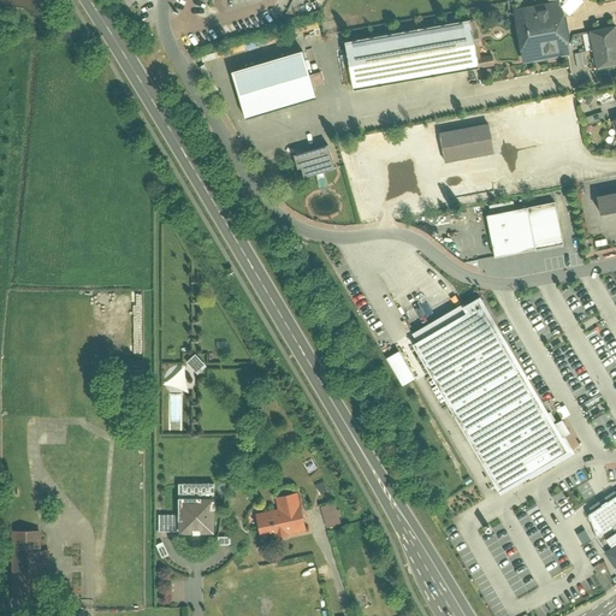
[(561,6),(513,15),(522,67),(570,59),(561,6)]
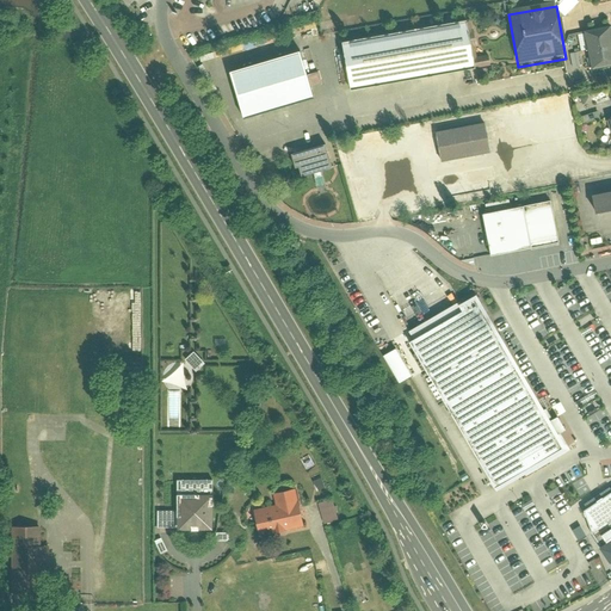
[(466,22),(341,42),(349,88),(473,68),(466,22)]
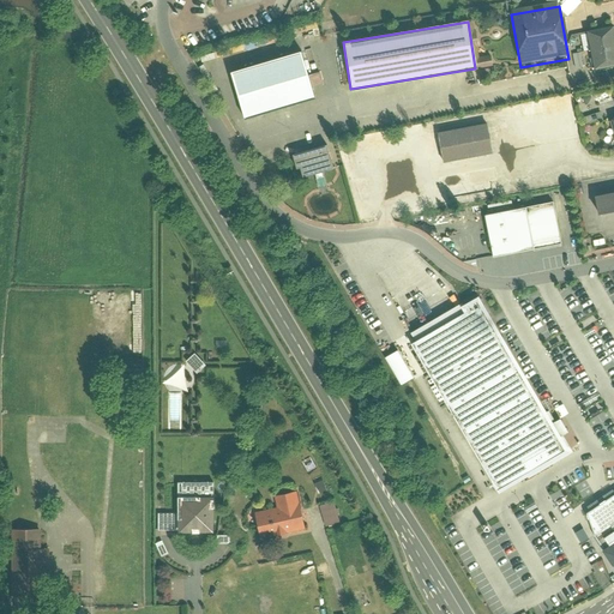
[(613,28),(587,34),(594,72),(613,67),(613,28)]
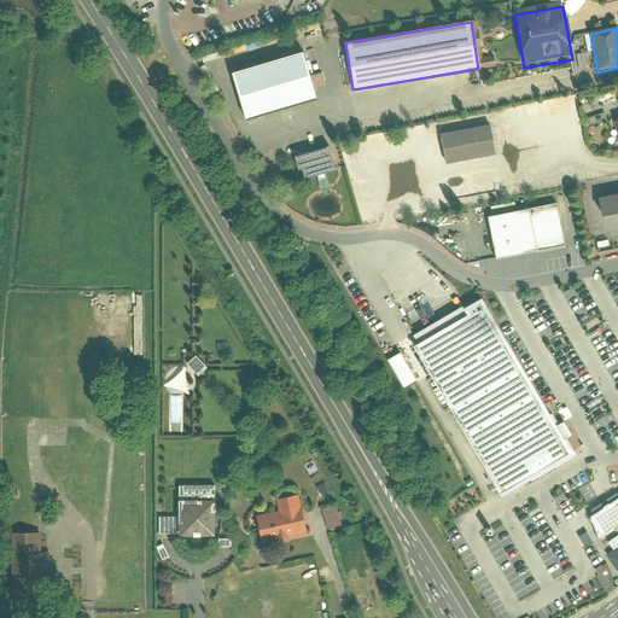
[(301,54),(231,75),(244,122),(315,101),(301,54)]
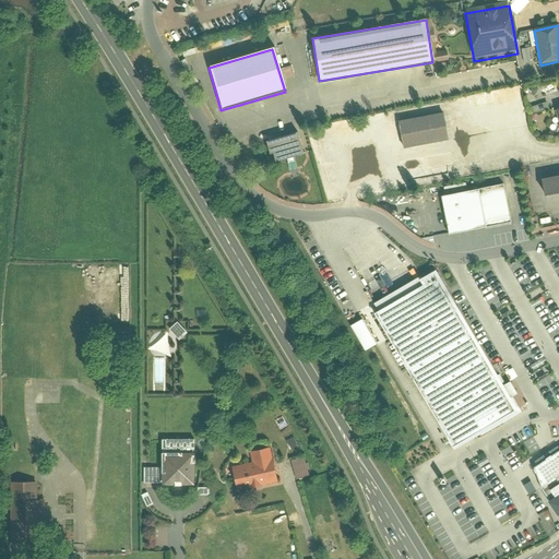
[(405,150),(449,142),(443,116),(401,123),(405,150)]
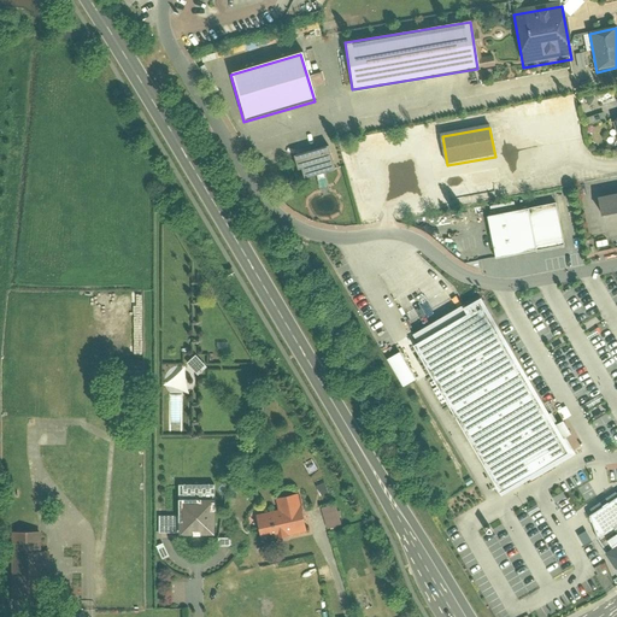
[(329,146),(295,156),(298,166),(304,165),(307,177),(336,169),(329,146)]
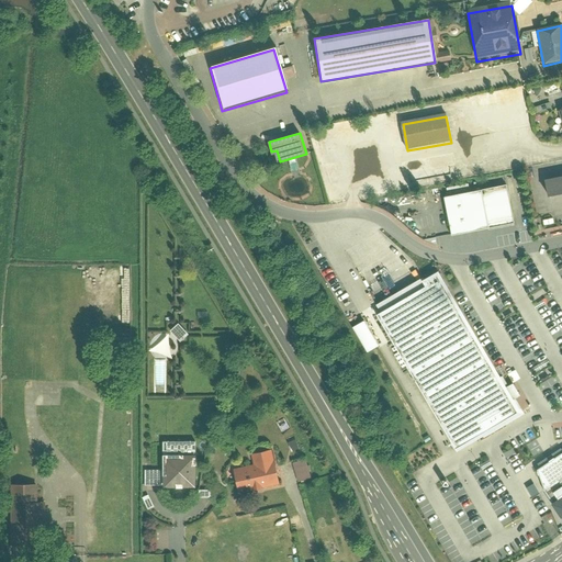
[(561,180),(548,183),(550,199),(561,197),(561,180)]
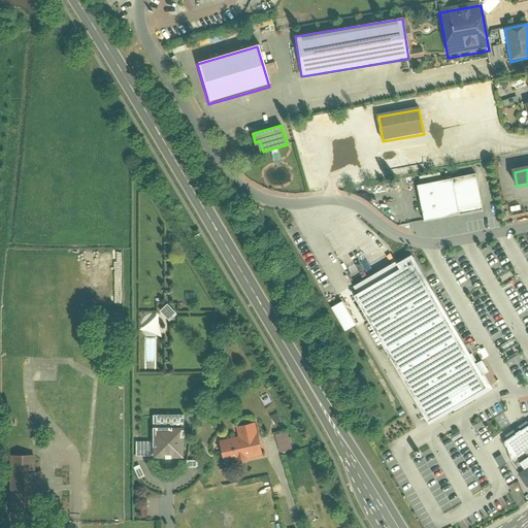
[(422,221),(481,210),(474,175),(416,186),(422,221)]
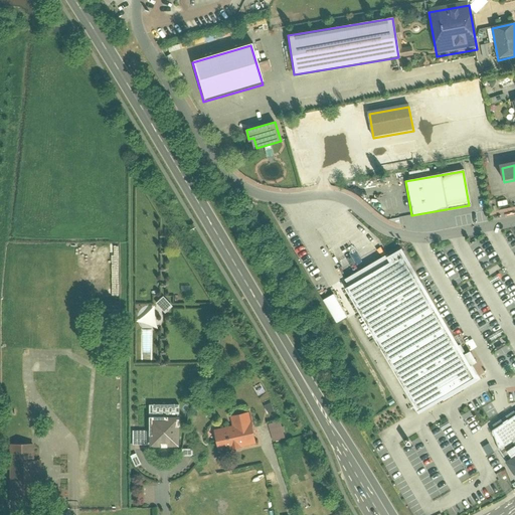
[(397,254),(340,288),(413,412),(471,379),(397,254)]
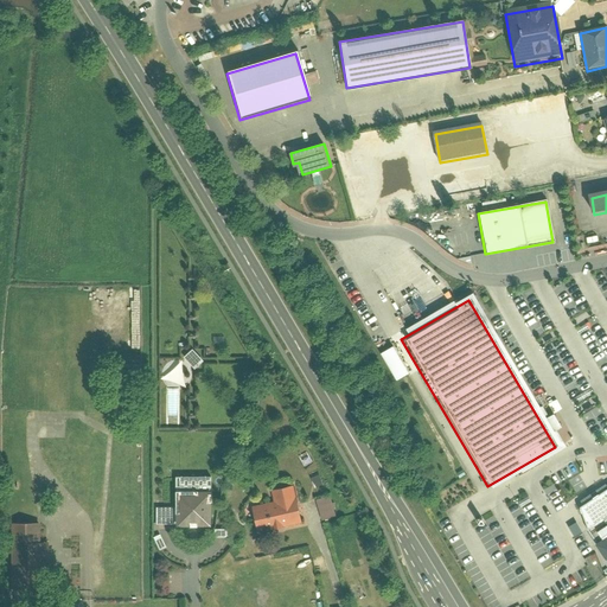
[(391,347),(381,353),(396,379),(407,372),(391,347)]
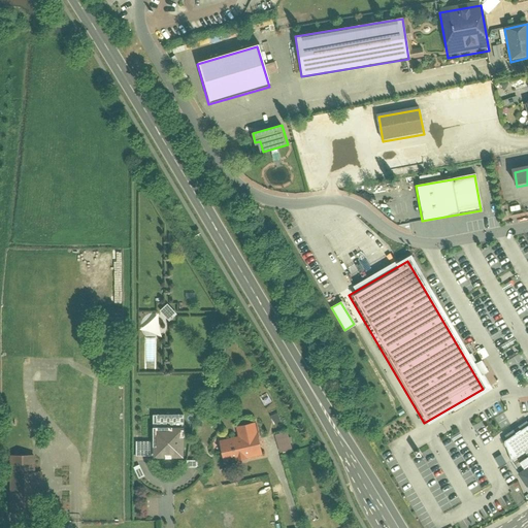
[(167,303),(159,309),(168,321),(176,315),(167,303)]
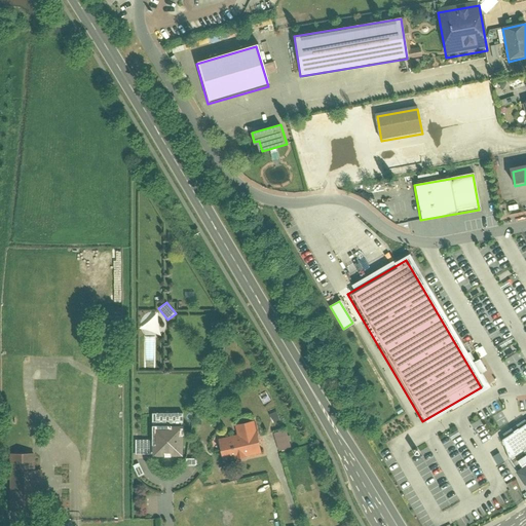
[(146,336),(146,361),(155,361),(155,336),(146,336)]
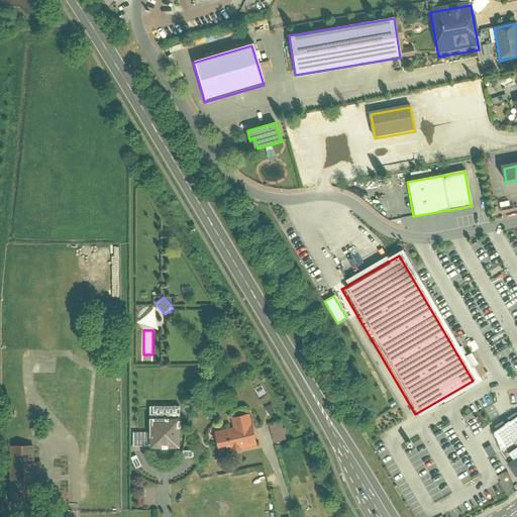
[(234,423),(215,427),(220,448),(257,440),(250,410),(232,414),(234,423)]
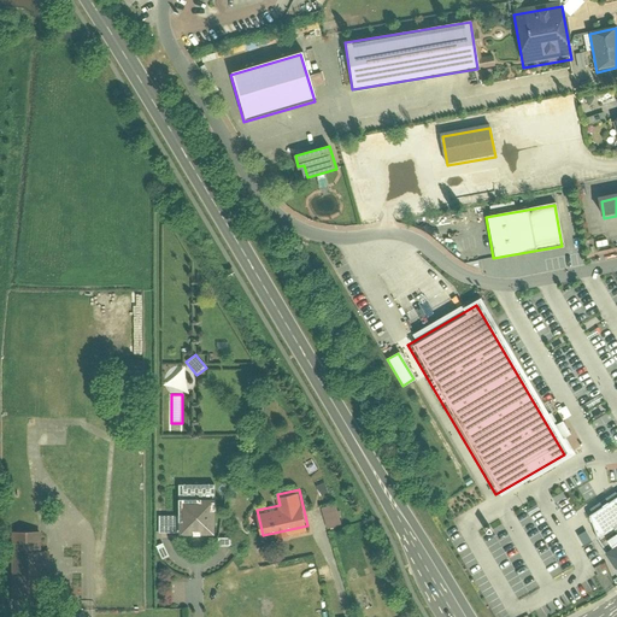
[(616,498),(593,515),(588,517),(595,542),(616,574),(616,498)]
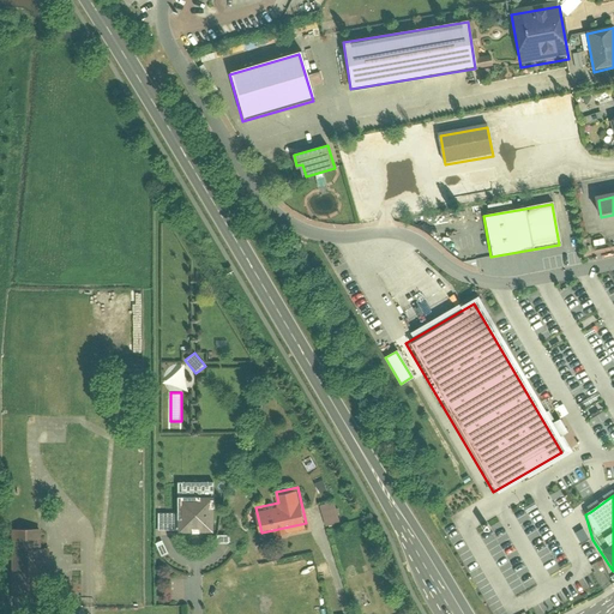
[(181,500),(181,527),(211,528),(211,500),(181,500)]
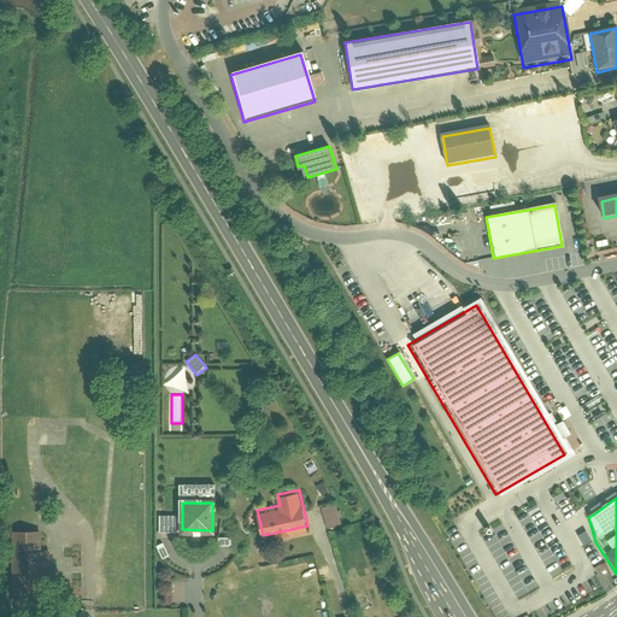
[(325,528),(340,524),(335,504),(321,506),(325,528)]
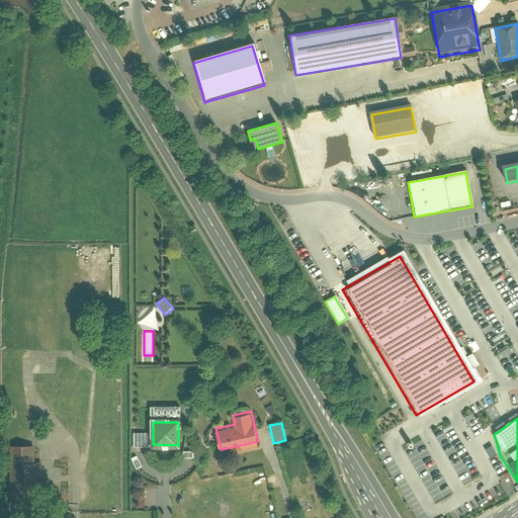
[(33,443),(8,443),(8,506),(29,506),(29,500),(37,500),(37,482),(41,482),(40,459),(33,459),(33,443)]
